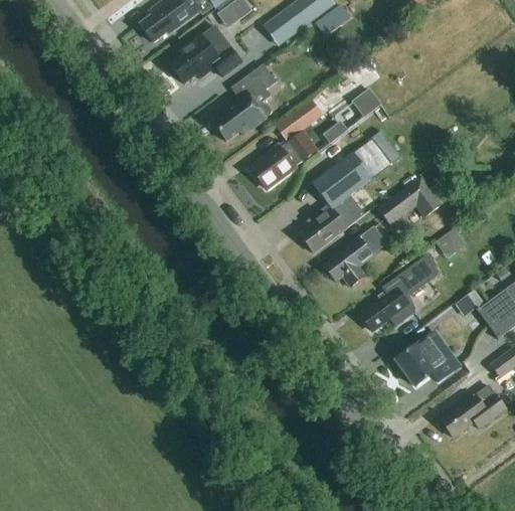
[(154,12),(139,23),(153,41),(166,31),(170,31),(199,9),(202,13),(213,4),(215,6),(223,0),(161,0),(151,7),(154,12)]
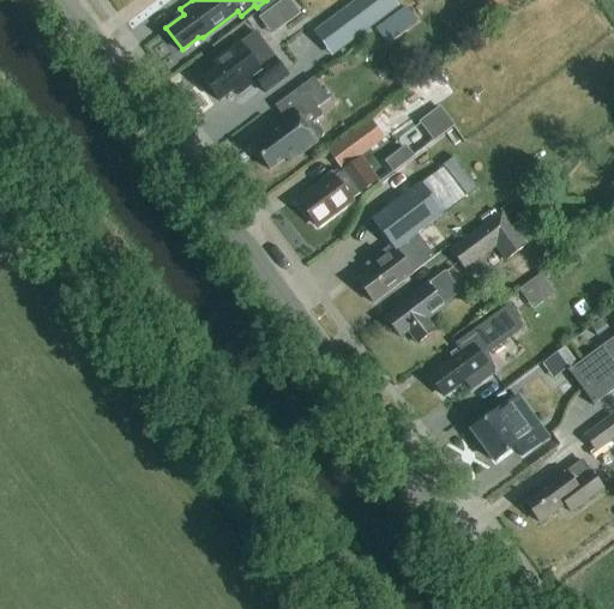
[(349,41),(398,4),(395,0),(351,0),(330,16),(349,41)]
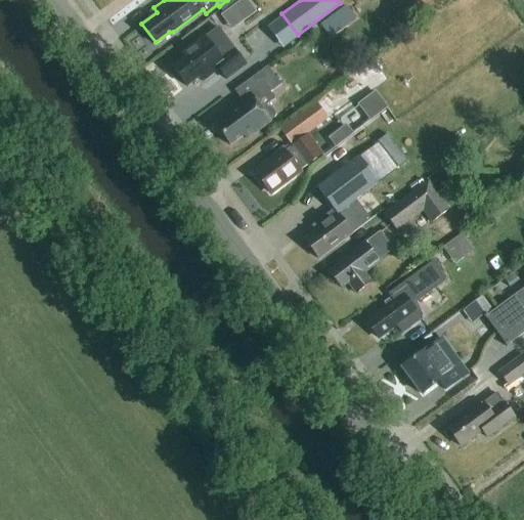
[(246,15),(235,1),(217,14),(228,29),(246,15)]
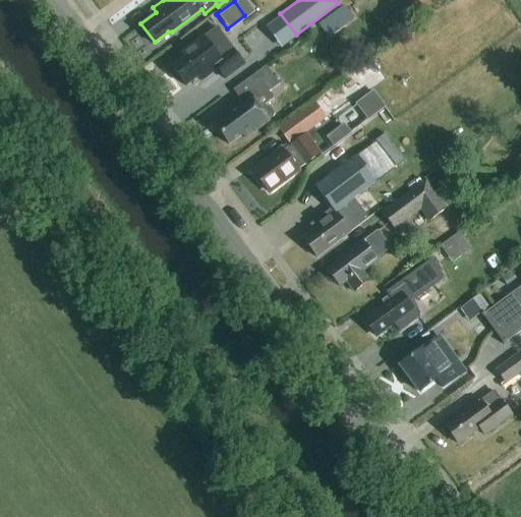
[(183,55),(171,64),(185,83),(201,71),(205,75),(217,67),(224,76),(243,62),(223,34),(216,24),(203,35),(180,51),(183,55)]
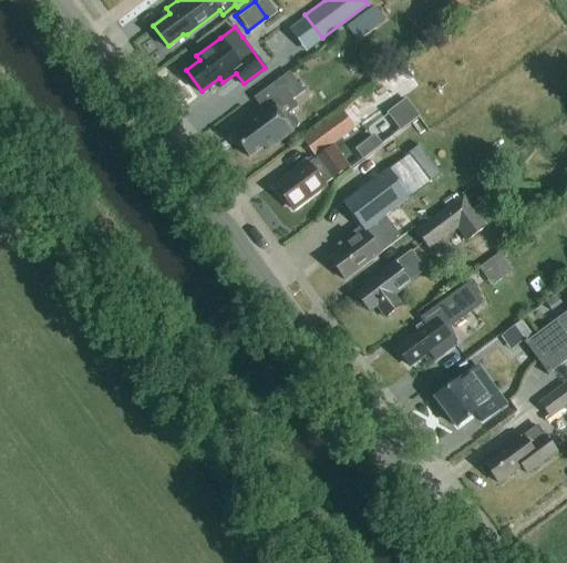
[(289,114),(287,112),(297,104),(291,98),(303,89),(289,69),(253,95),(261,106),(245,120),(247,122),(232,133),(248,155),(263,144),(266,149),(297,125),(298,120),(294,113),(289,114)]
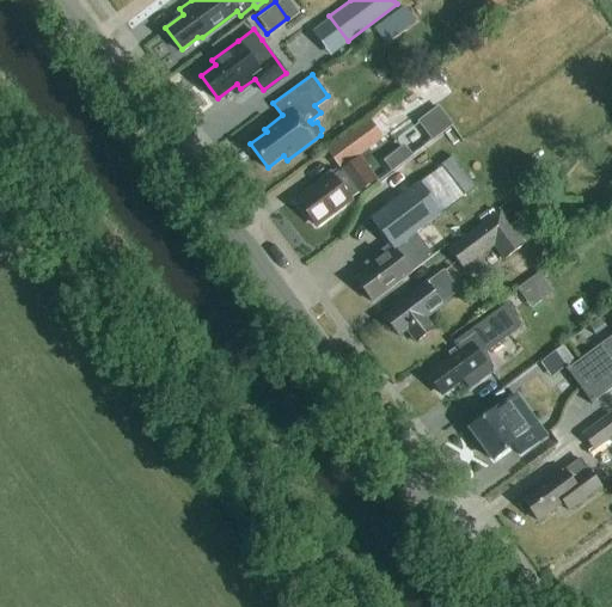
[(432,139),(452,123),(438,103),(417,118),(432,139)]
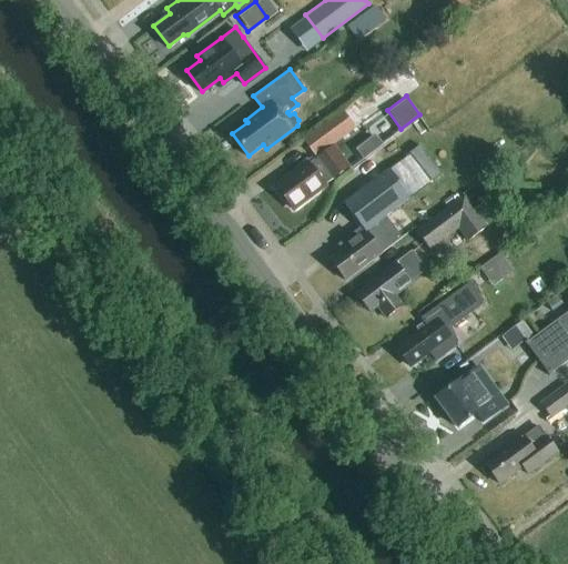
[(316,155),(355,127),(342,108),(303,137),(316,155)]
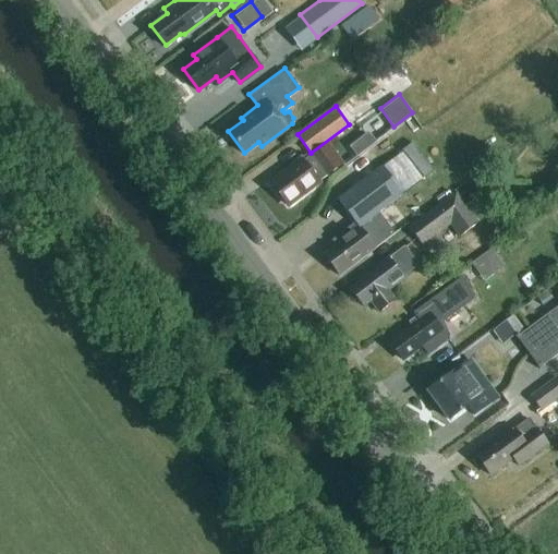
[(356,155),(375,140),(367,130),(349,145),(356,155)]
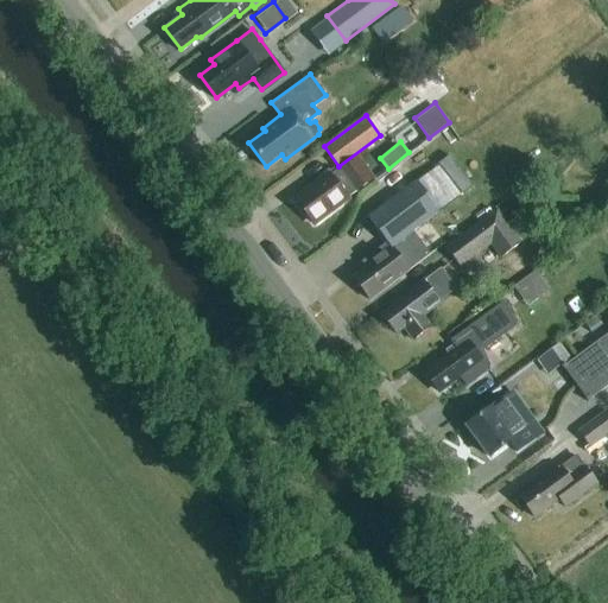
[(374,176),(358,153),(335,169),(334,166),(309,185),(310,188),(297,198),(314,221),(374,176)]
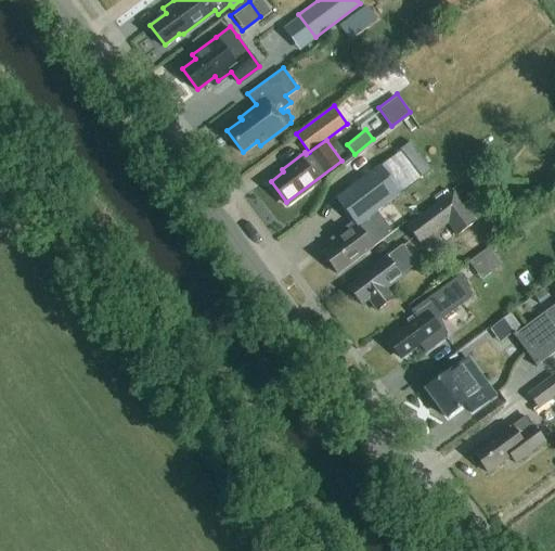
[(334,242),(321,252),(337,272),(373,244),(392,230),(376,209),(399,193),(421,176),(400,149),(377,165),(336,196),(353,220),(331,238),(334,242)]
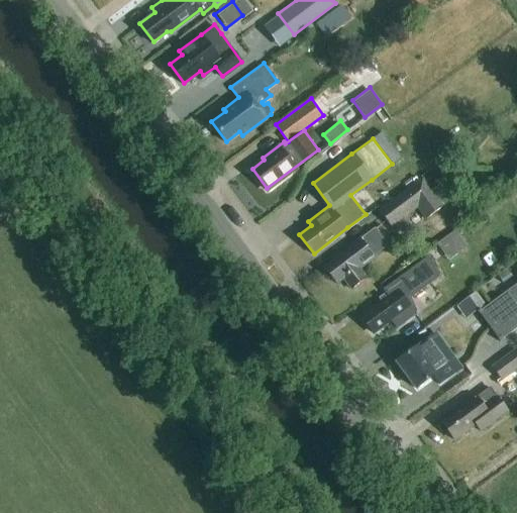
[(426,217),(443,204),(423,176),(379,209),(390,225),(417,205),(426,217)]
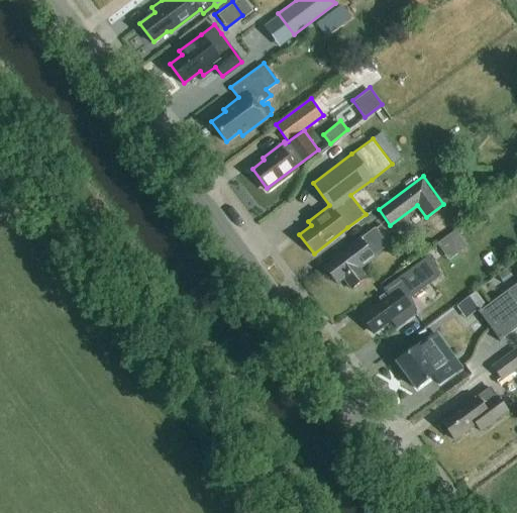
[(387,243),(374,227),(360,237),(359,236),(335,254),(336,257),(324,267),(335,282),(342,276),(351,287),(366,276),(358,268),(374,255),(373,254),(387,243)]
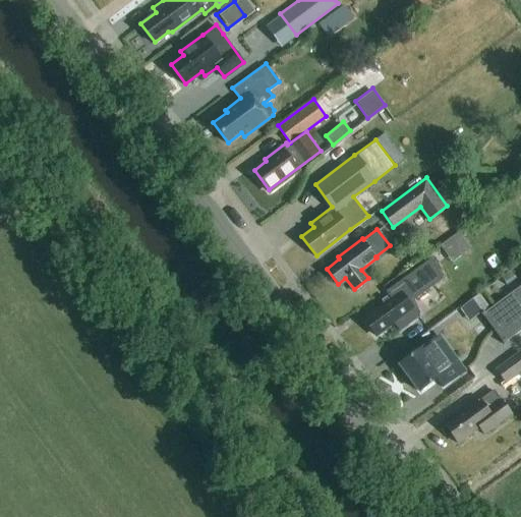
[(450,251),(466,239),(459,230),(443,241),(450,251)]
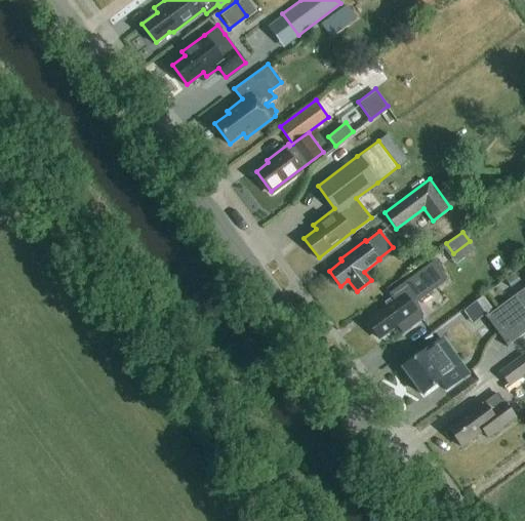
[(520,278),(514,270),(503,277),(510,285),(520,278)]
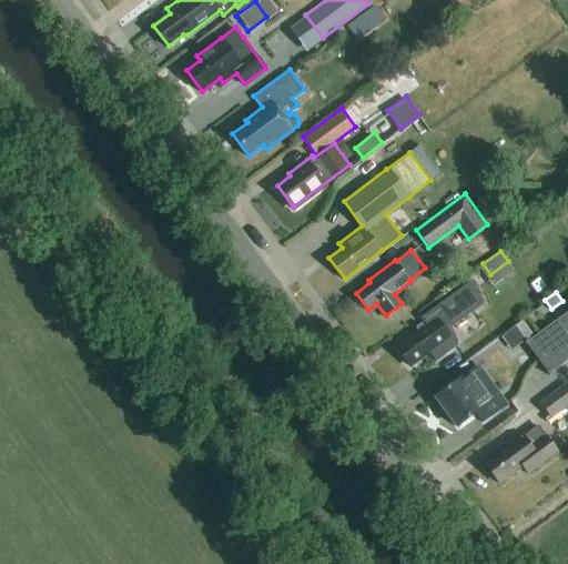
[(567,311),(527,341),(549,371),(567,356),(567,311)]
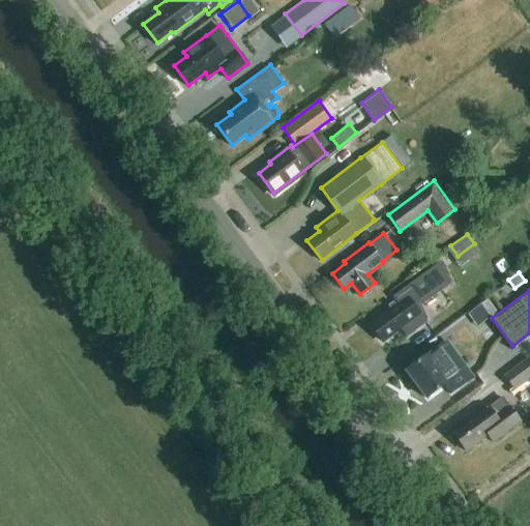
[(388,311),(371,324),(382,340),(395,330),(398,333),(421,316),(414,307),(406,295),(405,294),(386,308),(388,311)]
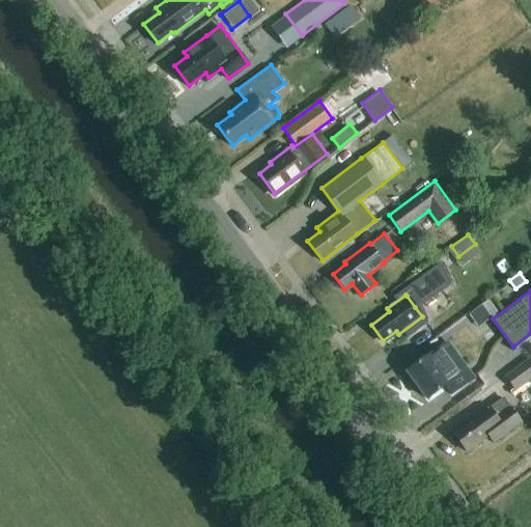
[(467,306),(458,295),(449,301),(457,312),(467,306)]
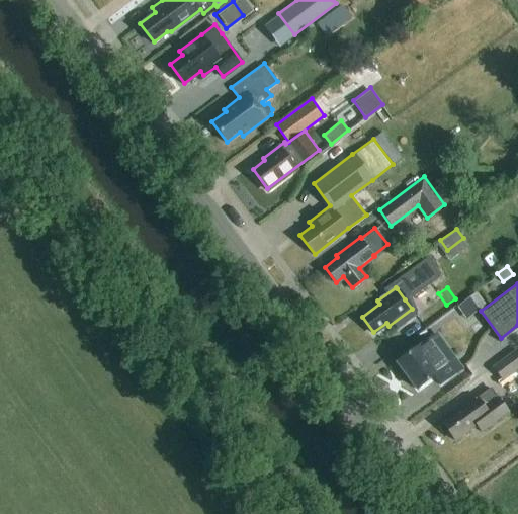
[(479,311),(487,305),(478,292),(469,297),(479,311)]
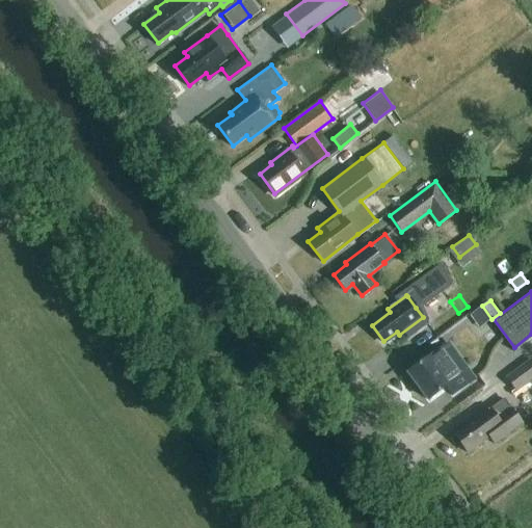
[(476,377),(448,340),(405,371),(426,400),(445,387),(451,395),(476,377)]
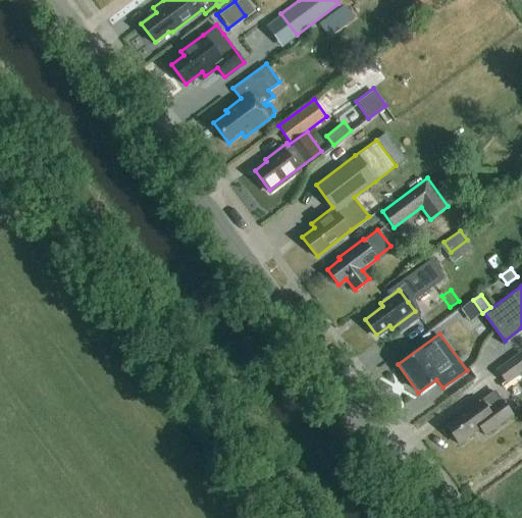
[(506,382),(521,370),(521,352),(520,350),(496,368),(506,382)]
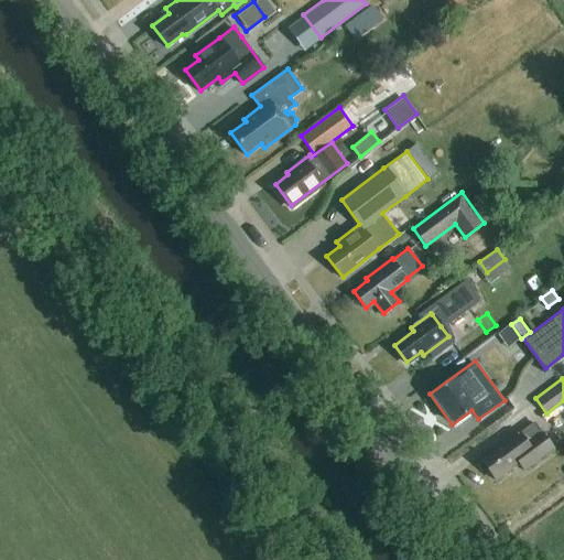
[(553,447),(534,421),(520,432),(518,429),(495,445),(496,448),(481,459),(496,478),(518,462),(523,469),(553,447)]
